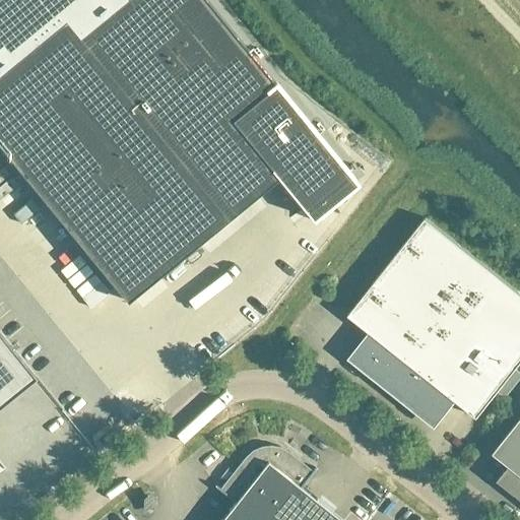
[(207,0),(0,0),(0,146),(123,298),(280,170),(315,211),(354,180),(207,0)]
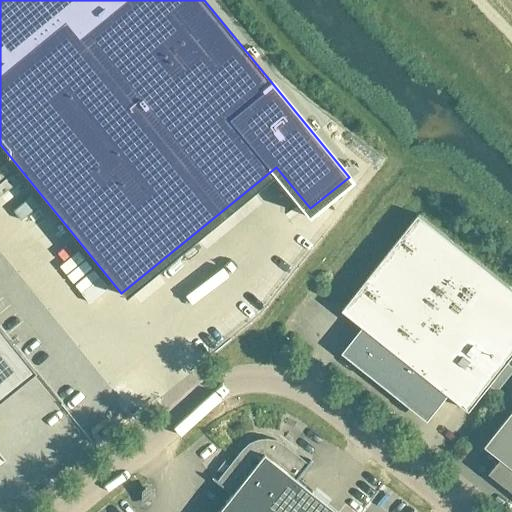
[(511,355),(511,288),(418,214),(343,309),(366,328),(347,351),(427,415),(446,391),(469,410),(489,385),(497,391),(511,372),(511,366),(507,362),(511,355)]
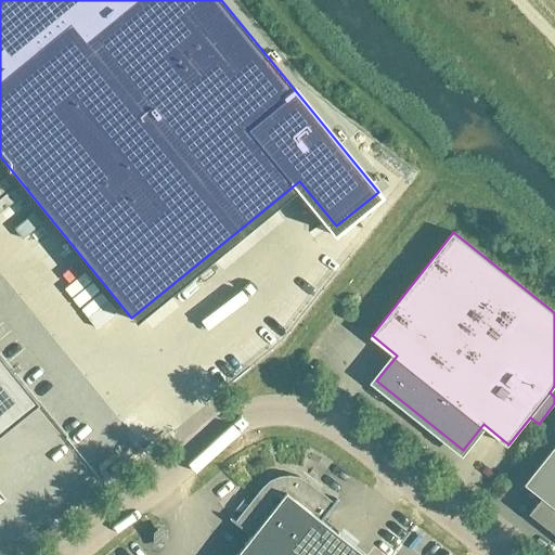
[(0,352),(0,431),(39,401),(0,352)]
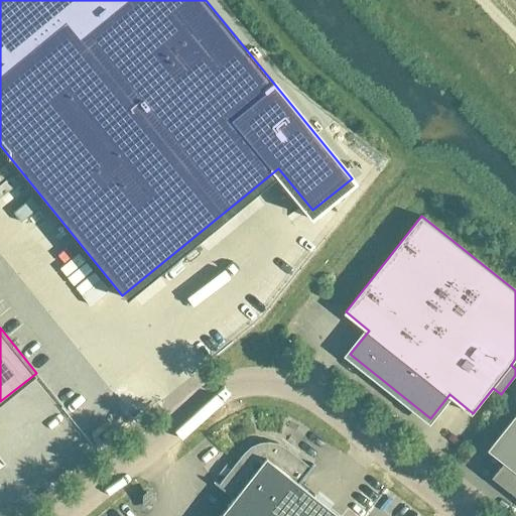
[(515,494),(515,413),(489,448),(505,461),(493,476),(515,494)]
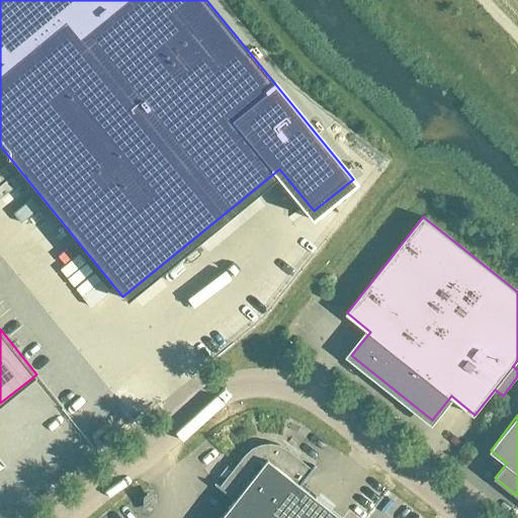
[(341,517),(299,485),(315,465),(314,464),(311,467),(287,449),(279,444),(269,442),(260,444),(251,448),(244,454),(219,486),(216,483),(214,484),(234,499),(219,517),(341,517)]
